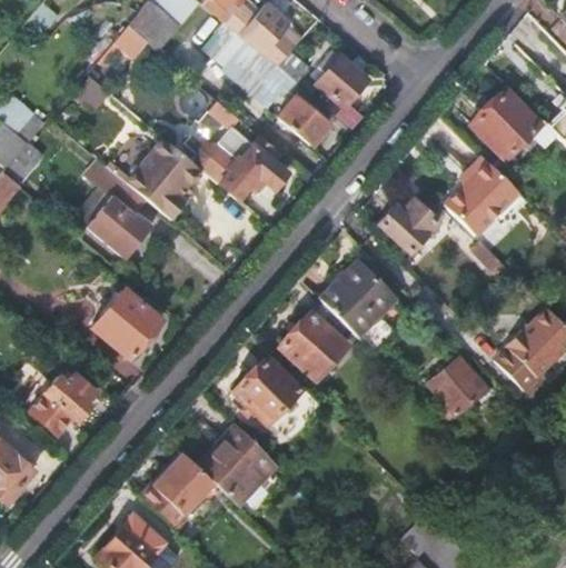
[(271,0),(269,3),(283,13),(290,3),(286,0),(271,0)]
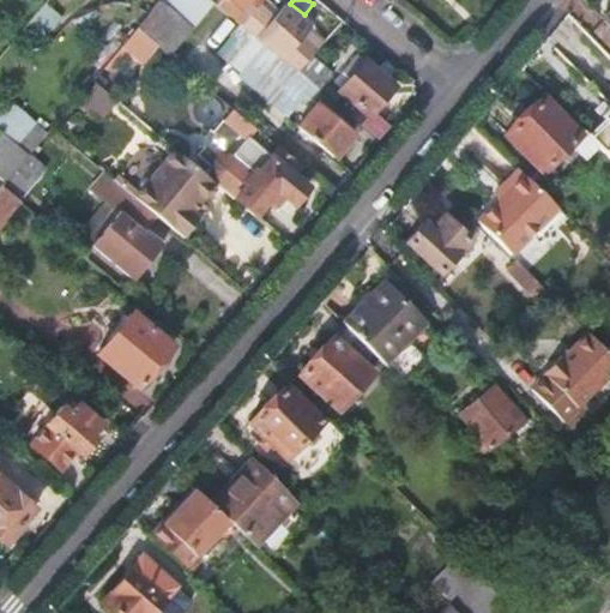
[(163,4),(142,29),(148,34),(161,44),(171,54),(193,29),(163,4)]
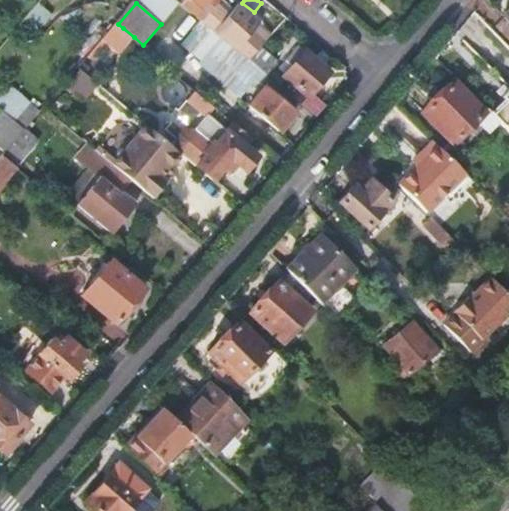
[(214,12),(206,21),(219,31),(252,60),(253,61),(262,51),(273,38),(259,27),(264,21),(254,12),(242,3),(233,15),(221,4),(214,12)]
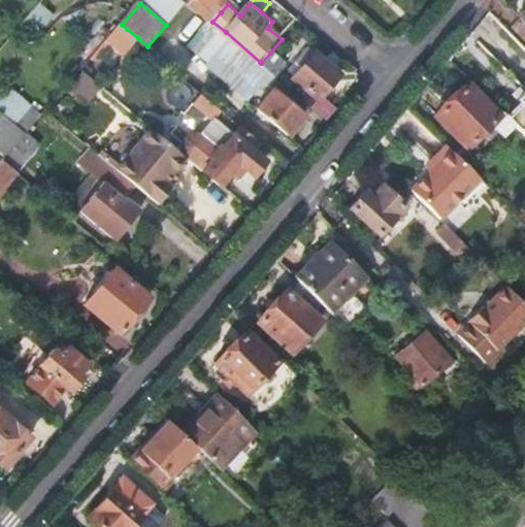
[(221,12),(210,5),(203,13),(212,22),(221,12)]
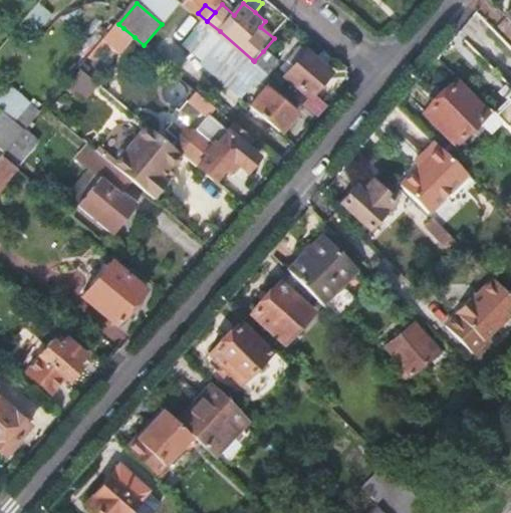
[(109,35),(74,76),(75,77),(81,82),(116,42),(124,49),(135,37),(123,28),(114,39),(109,35)]
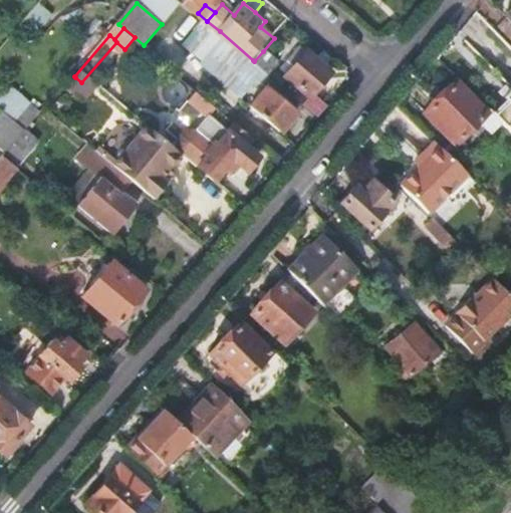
[(327,64),(304,46),(291,61),(292,62),(289,66),(294,70),(290,76),(314,96),(328,79),(320,72),(327,64)]
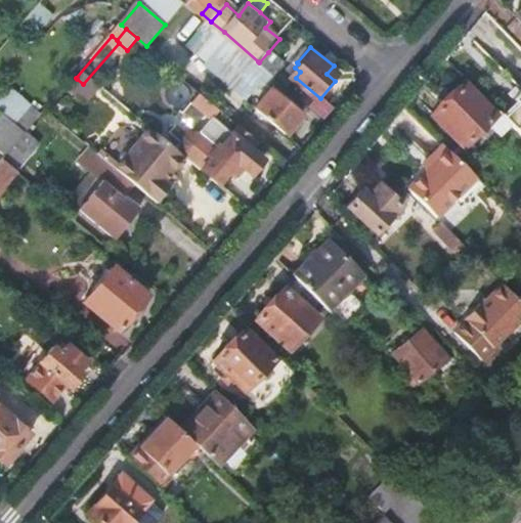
[(259,62),(275,76),(284,66),(268,52),(259,62)]
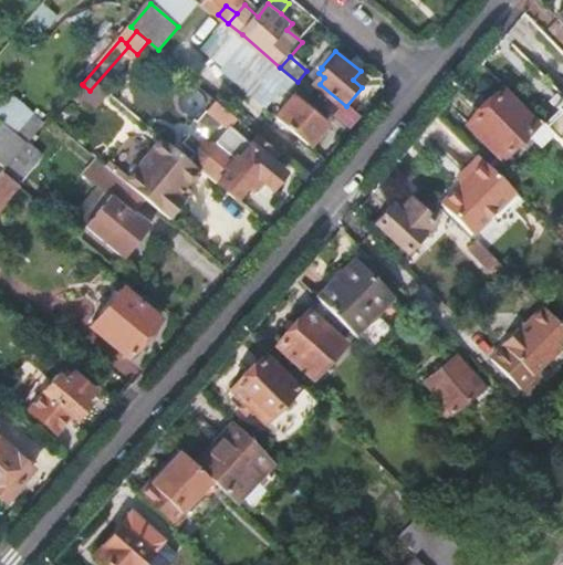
[(271,76),(289,92),(298,82),(280,67),(279,66),(271,76)]
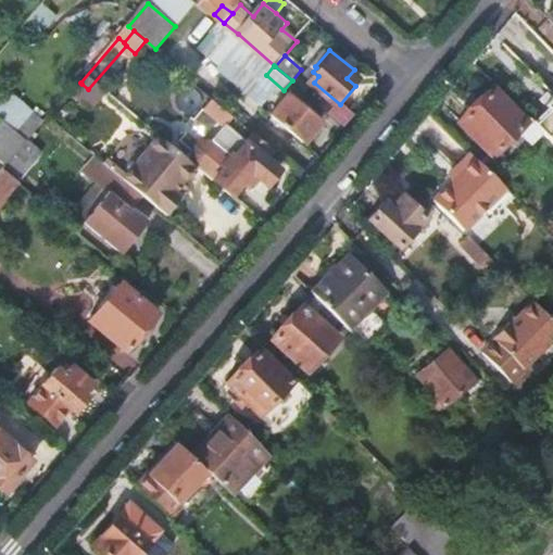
[(82,84),(55,116),(80,138),(108,105),(88,89),(82,84)]
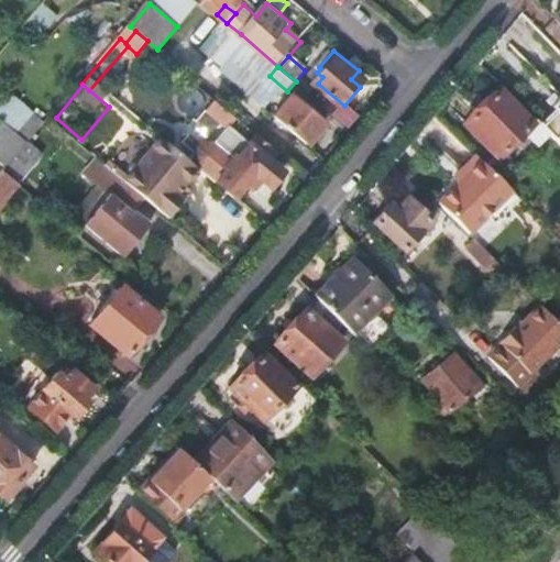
[(505,87),(471,122),(504,155),(527,133),(540,146),(553,133),(546,124),(539,118),(537,120),(505,87)]
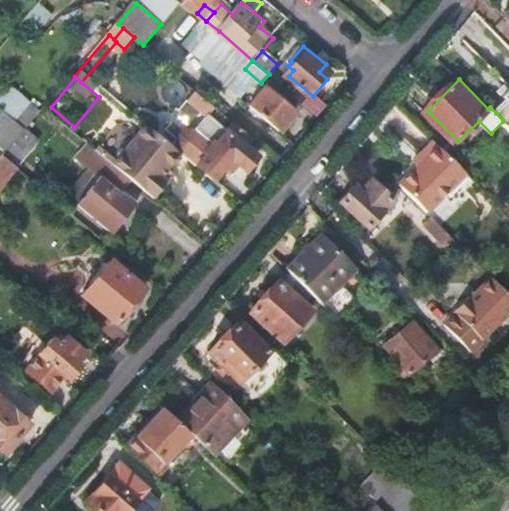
[(297,116),(268,91),(251,110),(280,135),(297,116)]
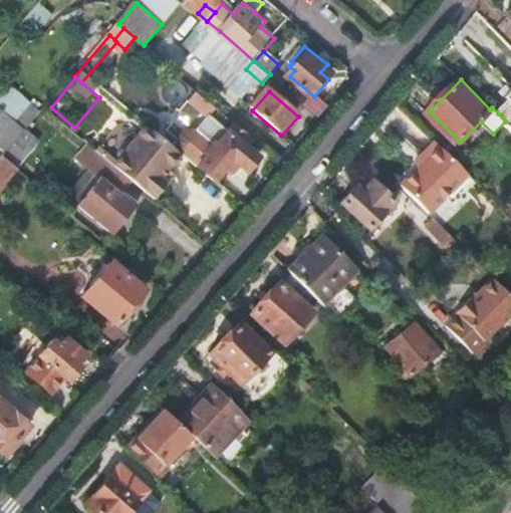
[(510,92),(508,95),(510,97),(510,101),(498,113),(505,121),(510,126),(510,92)]
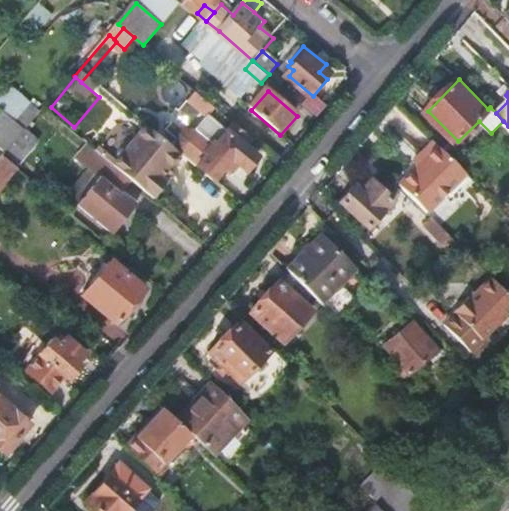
[(33,105),(18,122),(28,130),(43,112),(33,105)]
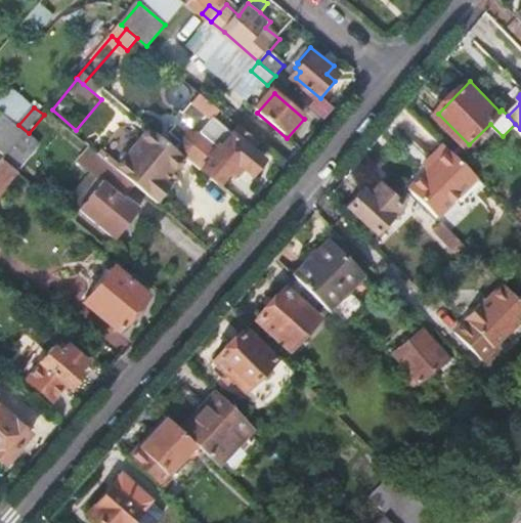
[(5,114),(0,120),(0,147),(9,156),(29,133),(18,125),(5,114)]
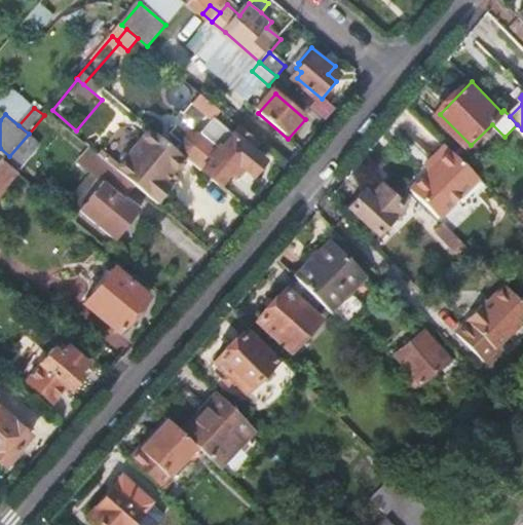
[(267,162),(215,118),(204,132),(203,133),(193,133),(186,138),(182,146),(185,155),(188,158),(203,171),(223,187),(231,177),(235,181),(245,170),(254,178),(267,162)]
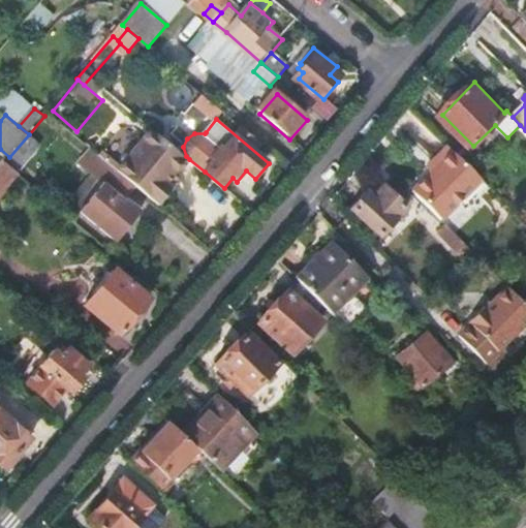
[(186,156),(155,131),(120,174),(132,184),(160,208),(177,188),(175,186),(171,183),(176,177),(189,159),(186,156)]
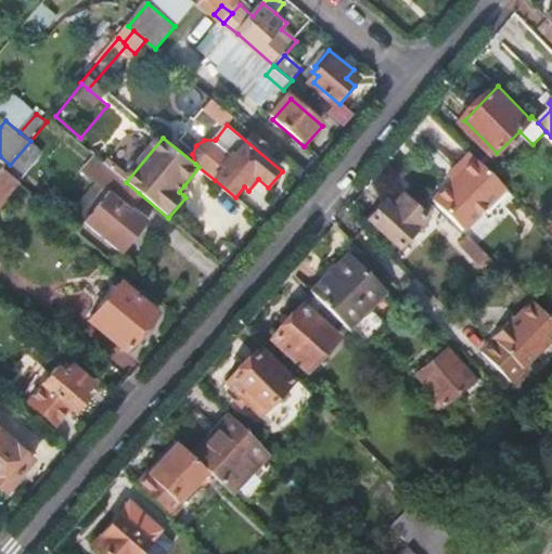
[(462,171),(434,197),(449,211),(463,228),(508,184),(474,150),(457,166),(462,171)]
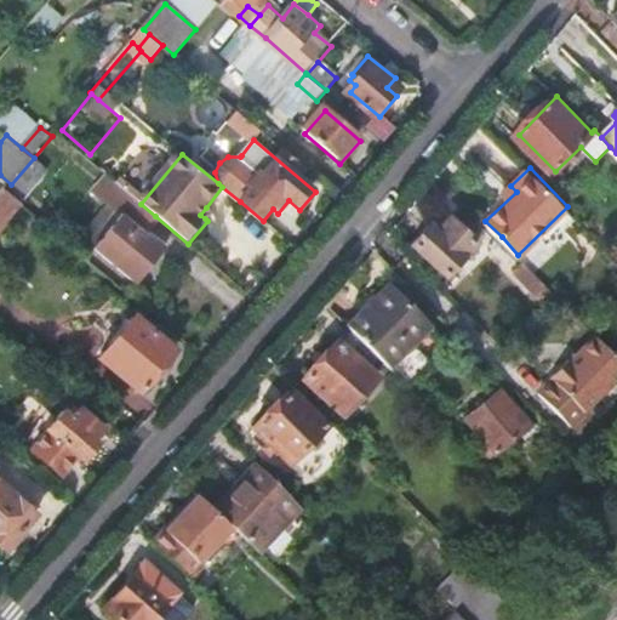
[(9,185),(0,193),(0,229),(28,202),(9,185)]
